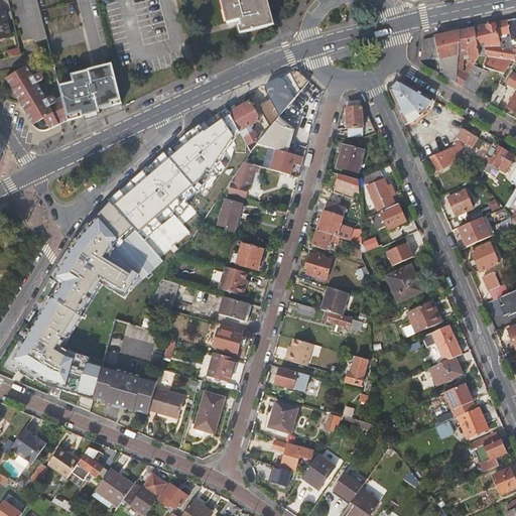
[(8,21),(13,19),(8,0),(0,0),(1,0),(4,12),(6,12),(8,21)]
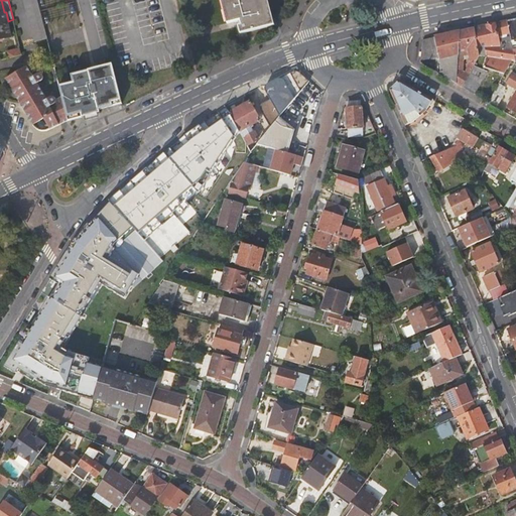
[(49,38),(38,0),(24,0),(35,41),(49,38)]
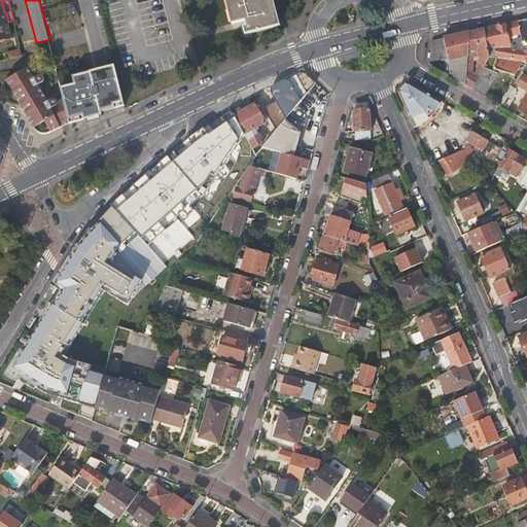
[(234,24),(226,0),(223,0),(231,25),(234,24)]
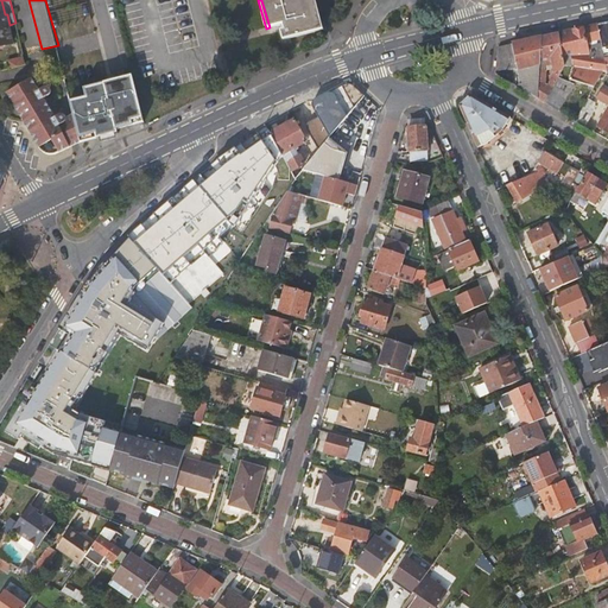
[(261,0),(270,27),(283,24),(284,31),(280,32),(283,40),(320,31),(311,0),(261,0)]
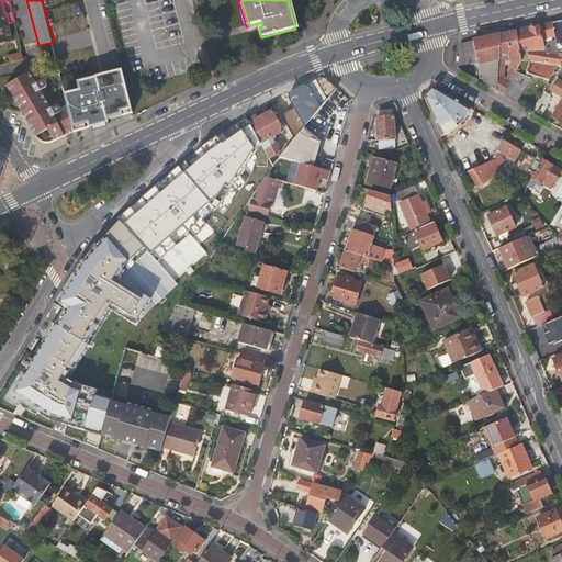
[(288,0),(295,29),(298,27),(290,0),(288,0)]
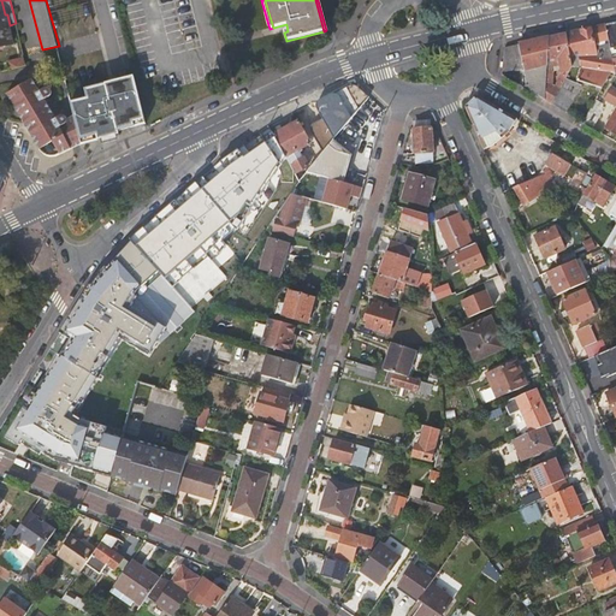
[(0,48),(13,46),(6,16),(0,17),(0,48)]
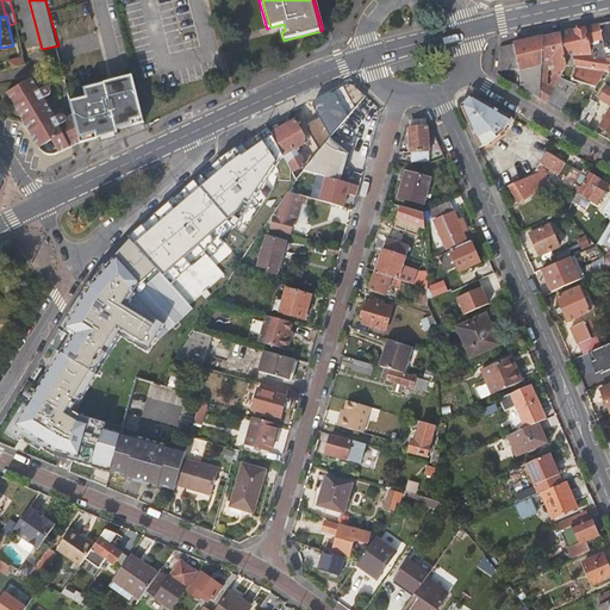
[(609,22),(598,25),(602,39),(604,48),(609,45),(609,22)]
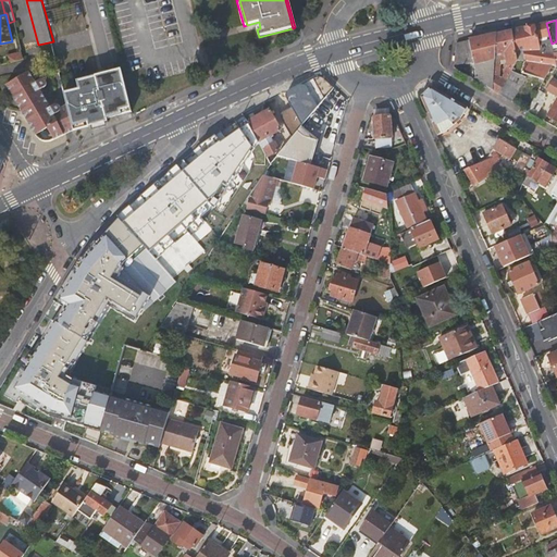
[(549,36),(546,23),(511,31),(518,61),(527,62),(524,74),(545,78),(553,66),(556,66),(554,54),(553,48),(548,48),(549,51),(540,50),(537,38),(549,36)]
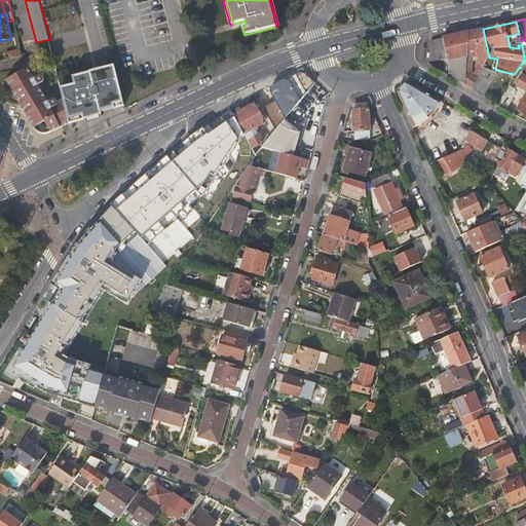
[(489,58),(483,29),(471,31),(473,42),(470,43),(471,49),(476,48),(480,64),(485,63),(489,58)]
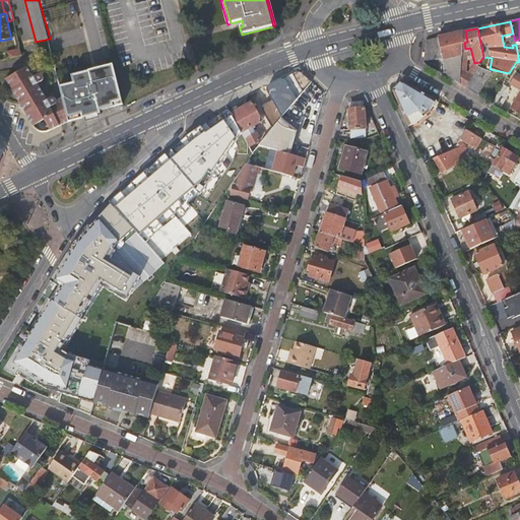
[(460,71),(462,31),(438,38),(443,59),(446,59),(451,78),(450,78),(459,83),(460,71)]
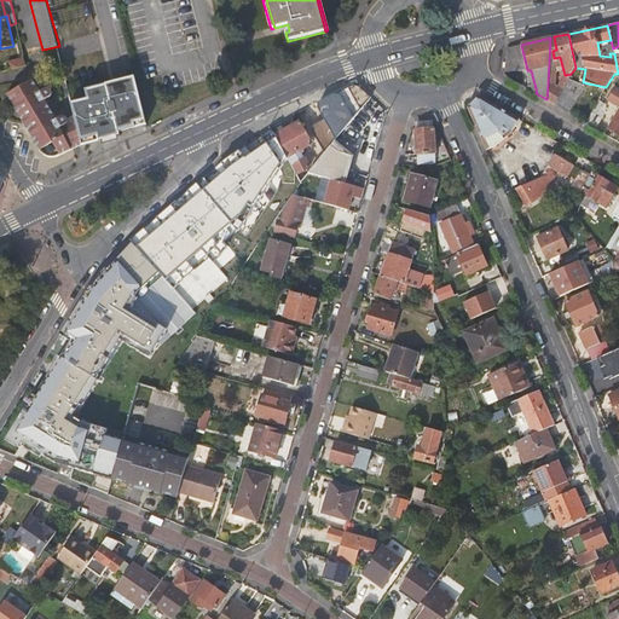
[(525,68),(531,91),(536,93),(537,93),(531,70),(527,70),(521,45),(507,48),(503,73),(525,68)]
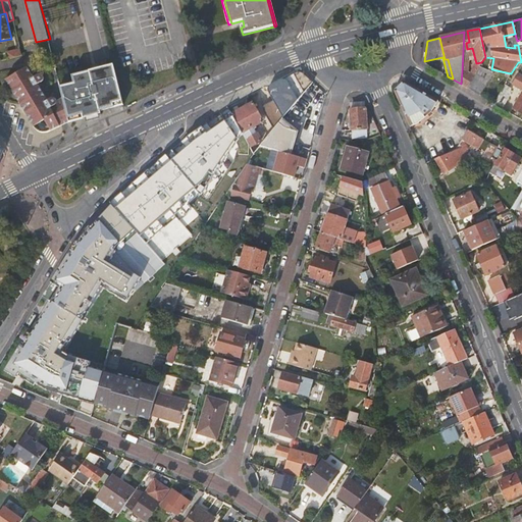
[(492,72),(480,65),(473,76),(467,88),(479,95),(492,72)]
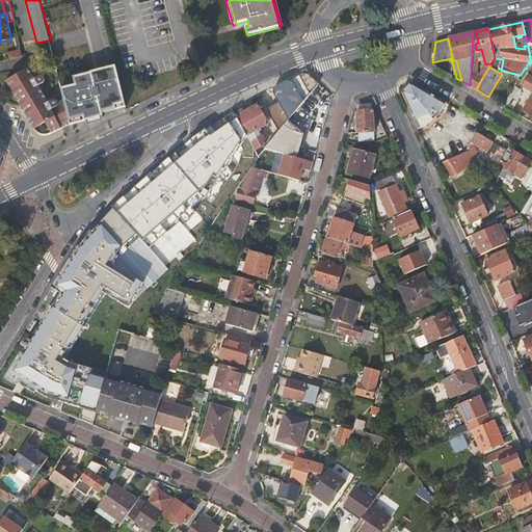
[(73,124),(72,117),(65,98),(60,101),(55,99),(50,102),(41,86),(46,81),(46,79),(45,77),(42,78),(36,79),(29,69),(26,71),(43,136),(51,135),(73,124)]
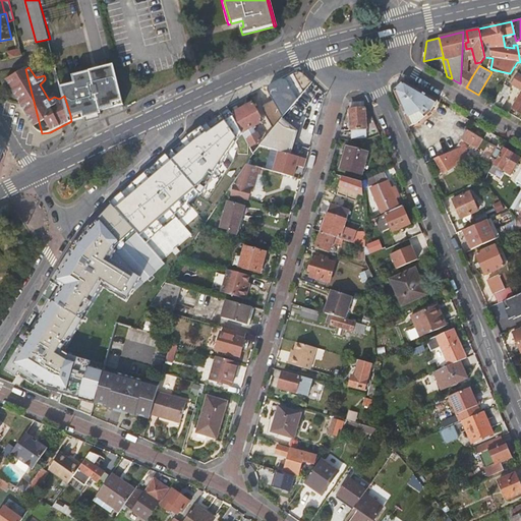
[(42,133),(25,69),(6,80),(36,128),(42,133)]
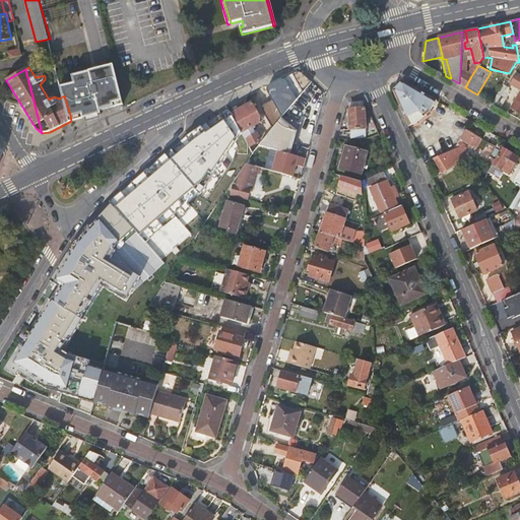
[(128,110),(119,70),(81,79),(83,90),(71,92),(79,125),(94,120),(93,116),(98,115),(100,120),(115,116),(115,113),(128,110)]
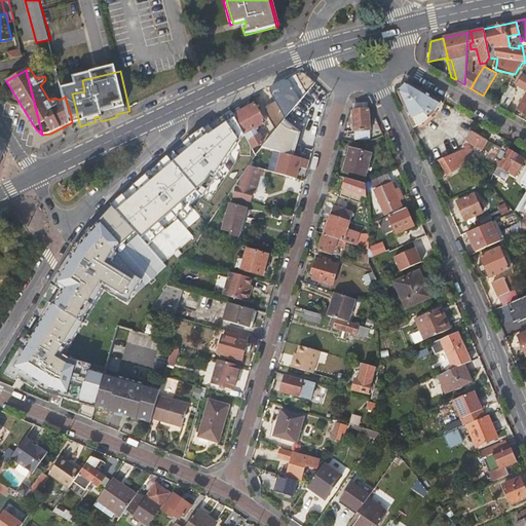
[(285,118),(312,83),(304,73),(302,72),(300,72),(298,72),(270,86),(268,88),(268,89),(268,90),(274,102),(265,107),(264,108),(263,111),(274,132),(277,128),(285,118)]
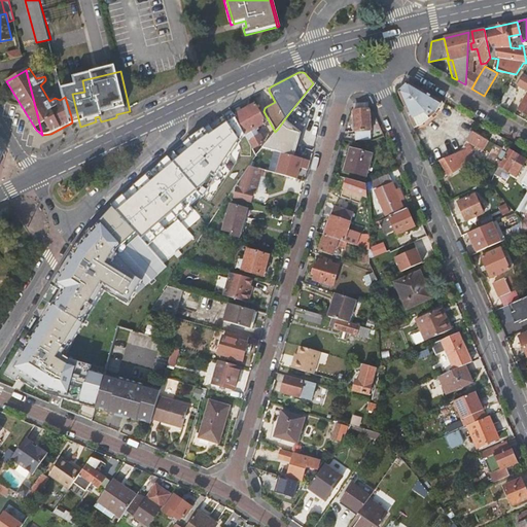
[(478,77),(466,72),(465,84),(471,89),(478,77)]
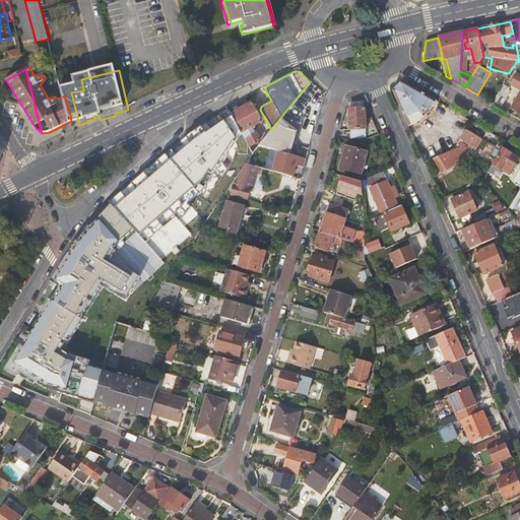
[(519,91),(511,108),(519,113),(519,111),(519,75),(516,73),(511,83),(519,88),(519,91)]
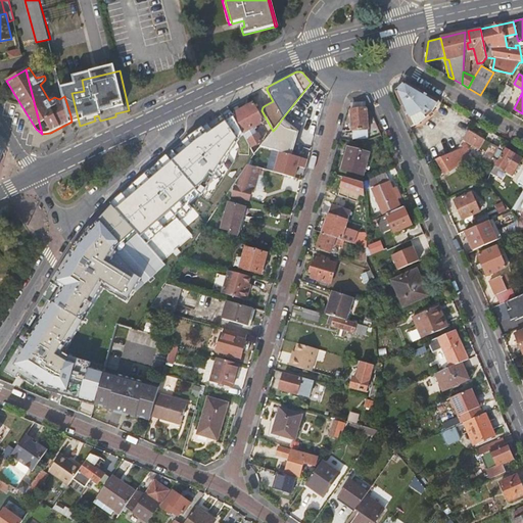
[(395,90),(412,127),(419,124),(427,116),(432,111),(439,101),(406,81),(395,90)]
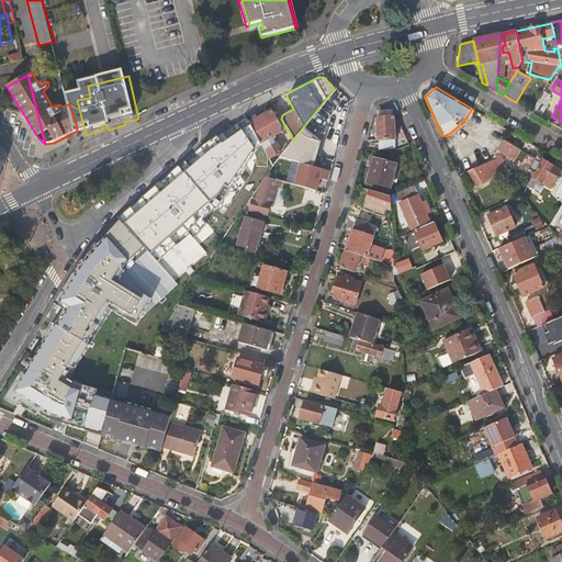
[(550,100),(541,94),(531,111),(541,116),(550,100)]
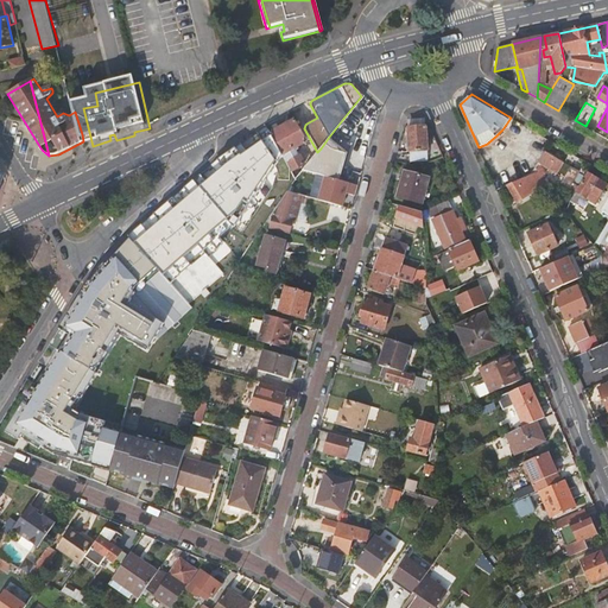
[(296,120),(272,133),(273,135),(284,156),(296,179),(306,166),(302,159),(296,149),(308,143),(296,120)]
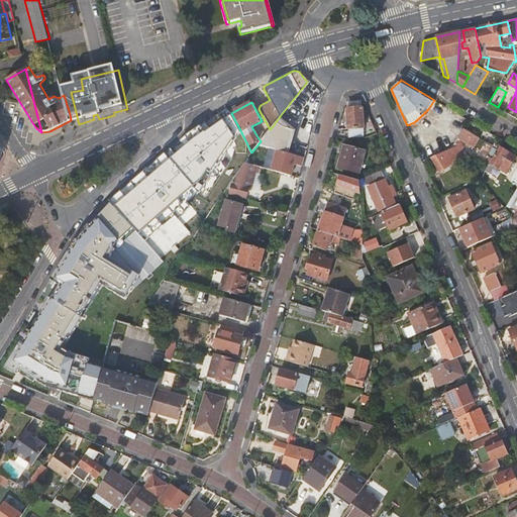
[(362,103),(347,104),(347,119),(348,127),(363,126),(362,103)]
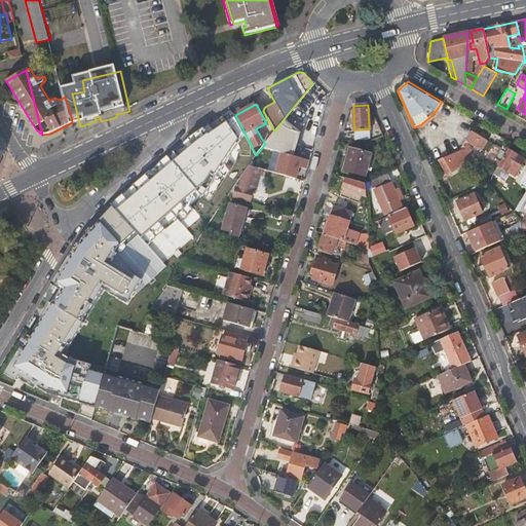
[(246,135),(236,117),(209,135),(203,128),(188,140),(193,145),(173,162),(167,156),(159,163),(164,170),(154,178),(149,172),(111,204),(147,245),(166,229),(177,219),(182,223),(189,217),(194,210),(191,205),(187,200),(197,191),(201,196),(202,195),(203,196),(210,187),(207,184),(219,173),(246,135)]
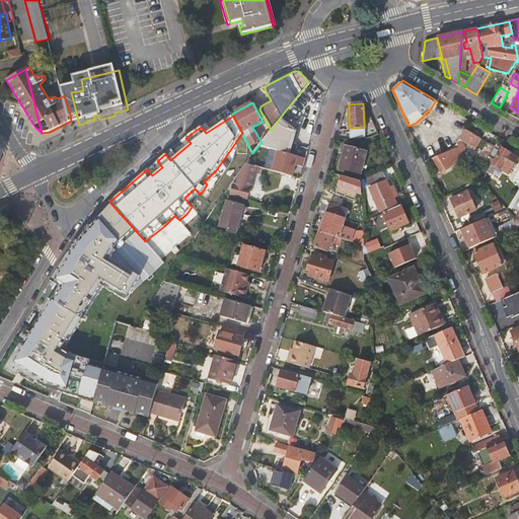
[(274,127),(295,132),(298,122),(281,117),(274,127)]
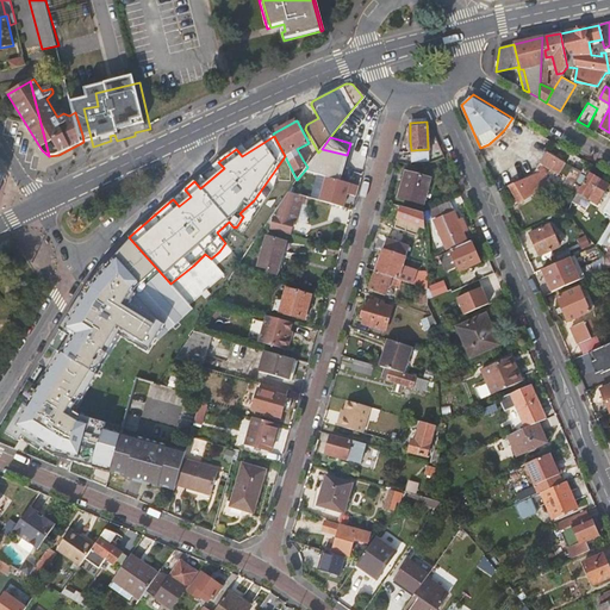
[(355,197),(359,186),(340,180),(347,155),(322,149),(318,153),(307,167),(297,180),(344,194),(355,197)]
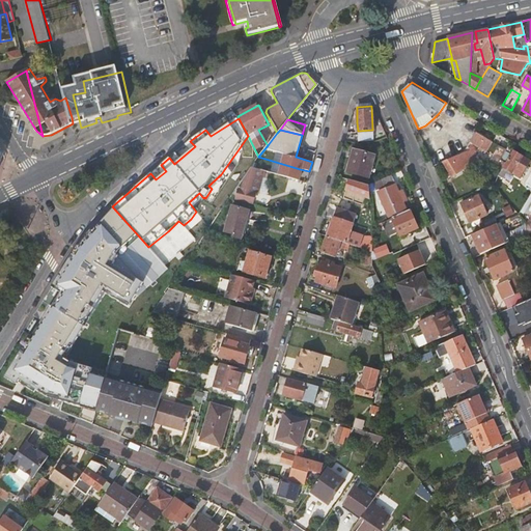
[(373,130),(372,130),(358,131),(358,140),(373,140),(373,130)]
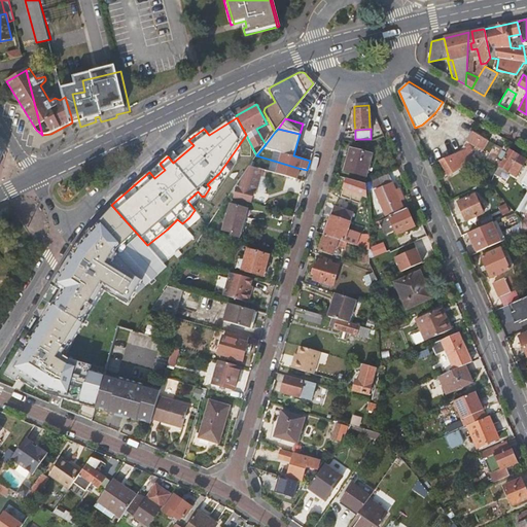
[(473,130),(468,139),(484,149),(490,140),(473,130)]
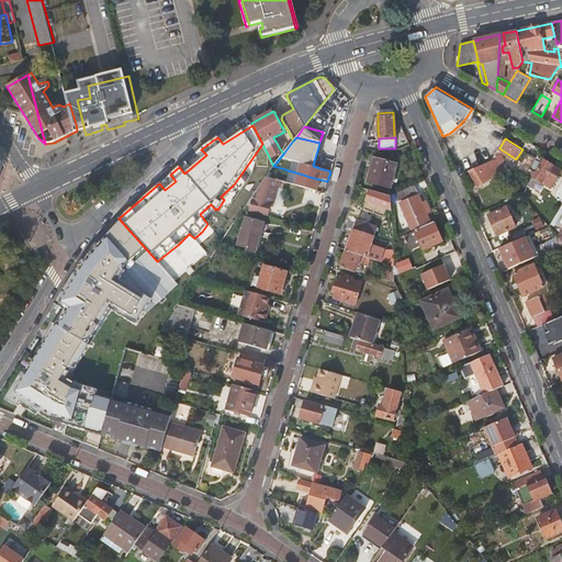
[(498,157),(471,170),(481,187),(506,172),(502,163),(505,160),(501,153),(497,155),(498,157)]
